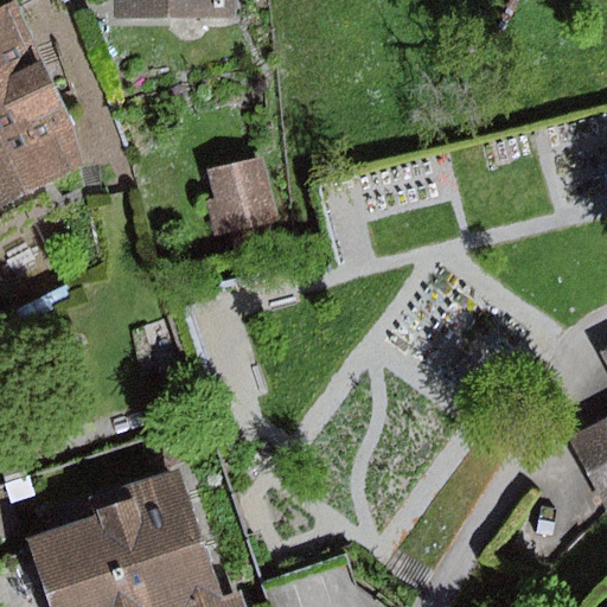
[(115,0),(115,19),(236,18),(236,0),(115,0)]
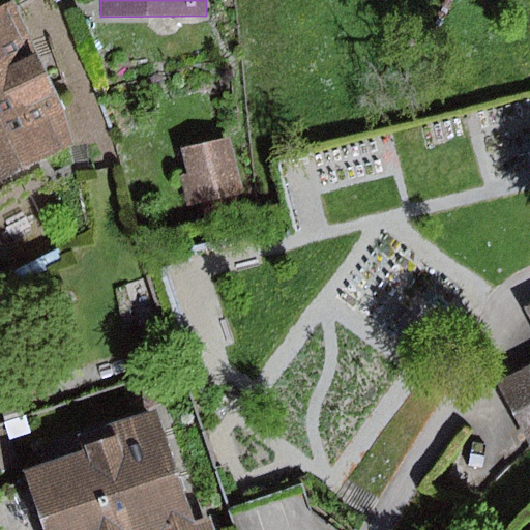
[(15,2),(0,9),(0,185),(76,147),(64,108),(15,2)]
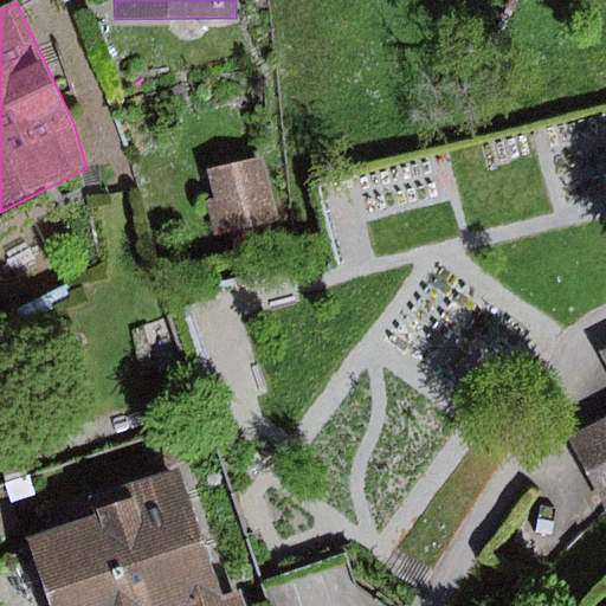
[(265,154),(206,169),(214,200),(205,202),(214,240),(284,223),(265,154)]
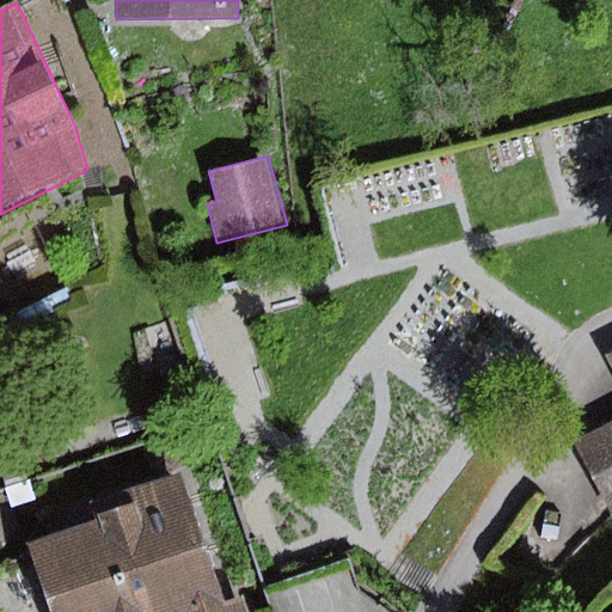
[(611,428),(585,444),(611,495),(611,428)]
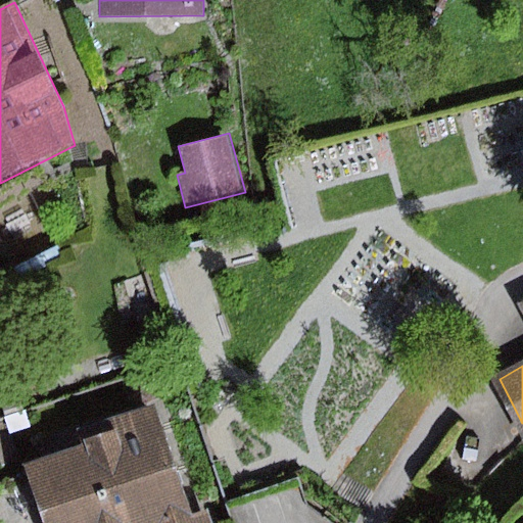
[(85,445),(26,464),(44,522),(161,522),(191,514),(156,405),(80,429),(85,445)]
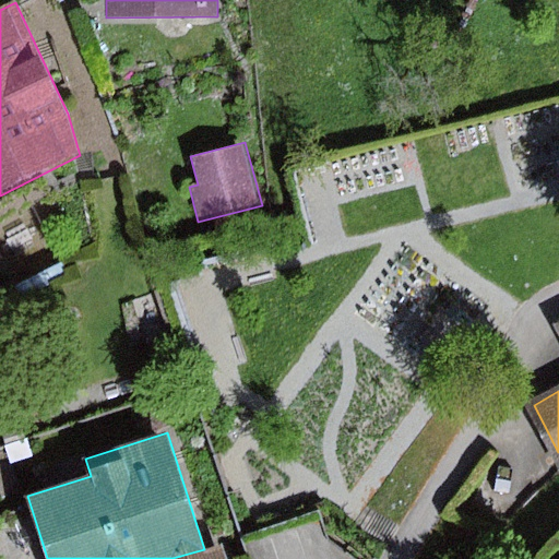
[(204,549),(173,558),(227,558),(224,544),(204,549)]
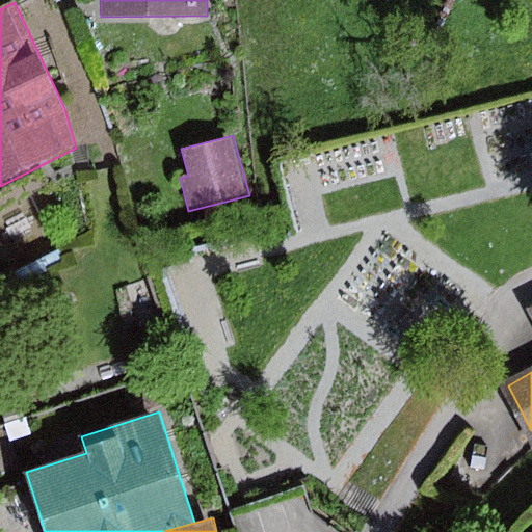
All buildings are outlined.
